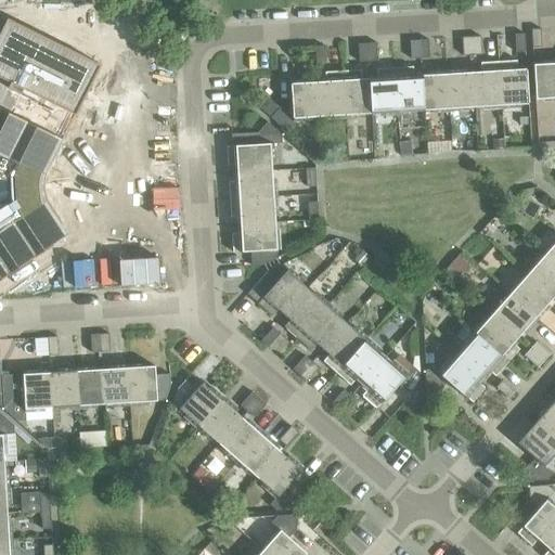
[(0,278),(68,234),(49,205),(47,202),(46,198),(44,195),(43,192),(43,189),(43,184),(43,181),(44,178),(46,175),(47,171),(100,65),(7,18),(0,30),(0,278)]
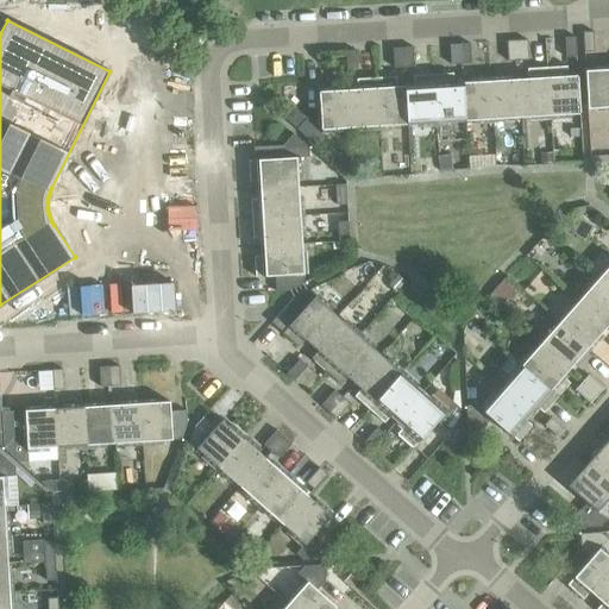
[(582,32),(583,52),(594,52),(592,32),(582,32)]
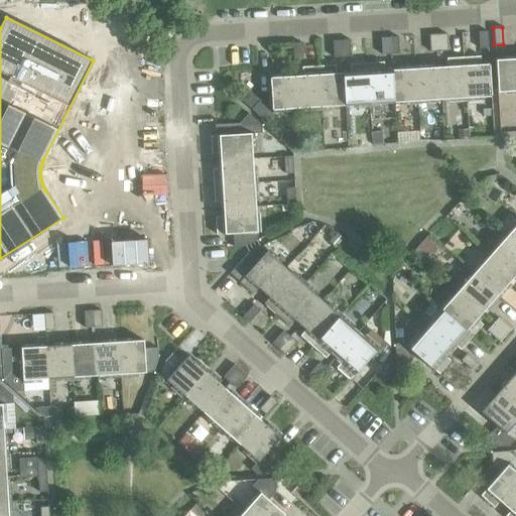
[(478,32),(479,49),(487,48),(486,32),(478,32)]
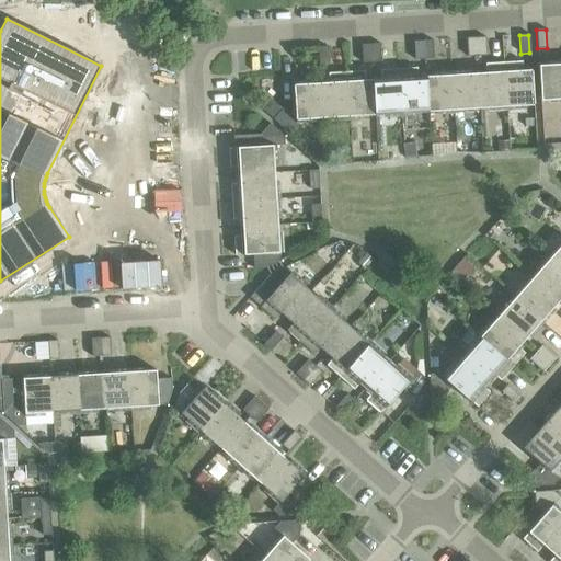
[(484,37),(476,38),(477,56),(485,56),(484,37)]
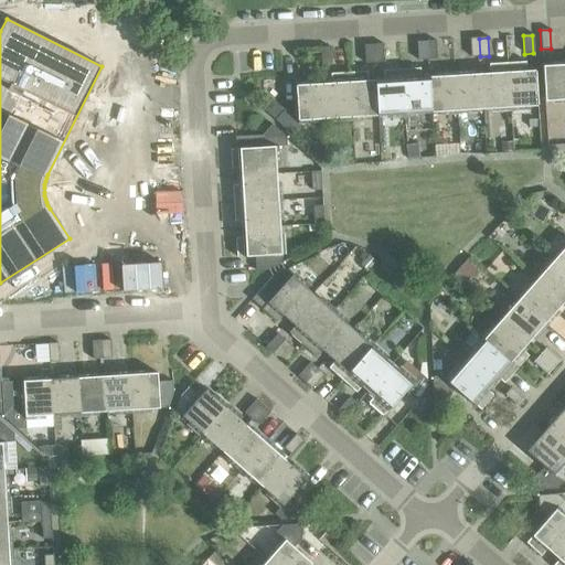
[(480,56),(479,39),(469,39),(470,57),(480,56)]
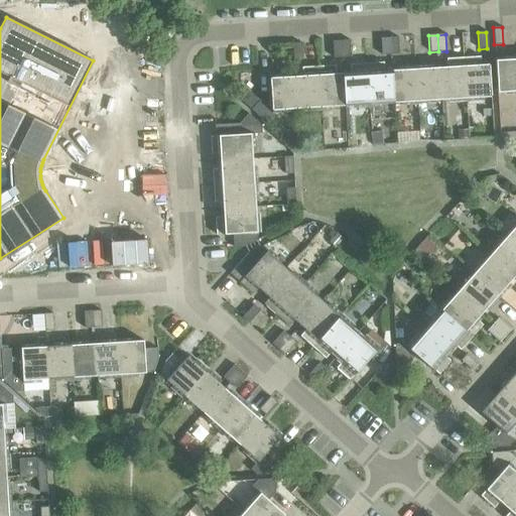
[(397,37),(389,38),(390,54),(398,54),(397,37)]
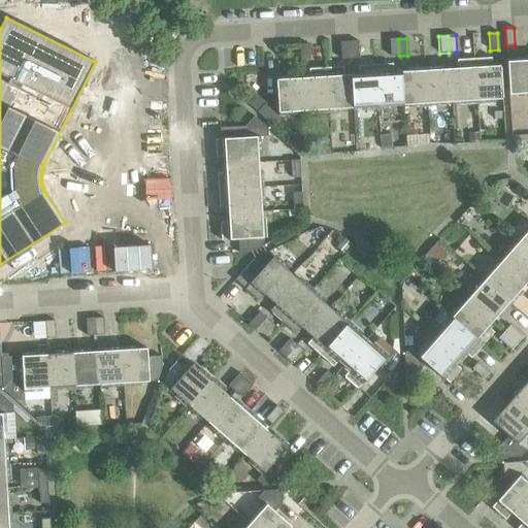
[(399,56),(398,39),(389,39),(390,57),(399,56)]
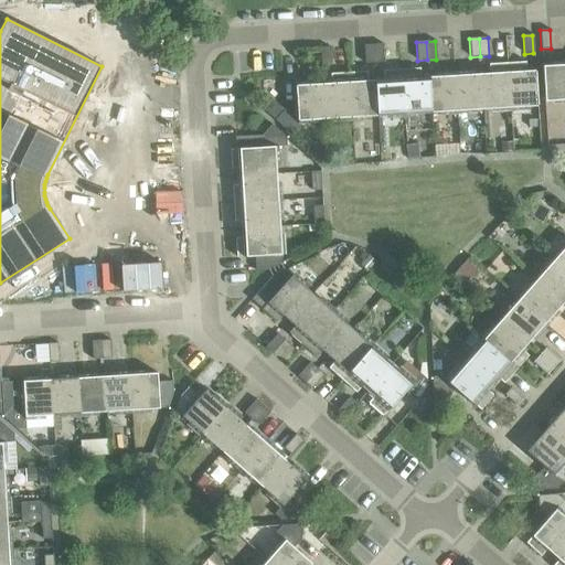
[(374,63),(373,44),(363,45),(364,64),(374,63)]
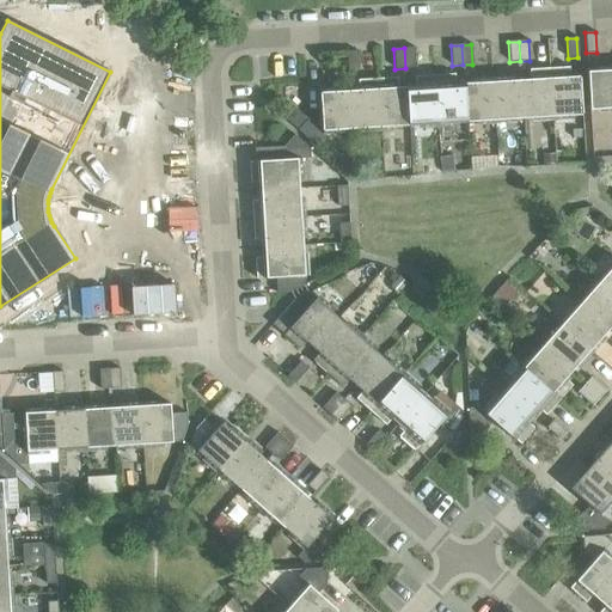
[(414,48),(404,48),(405,68),(416,68),(414,48)]
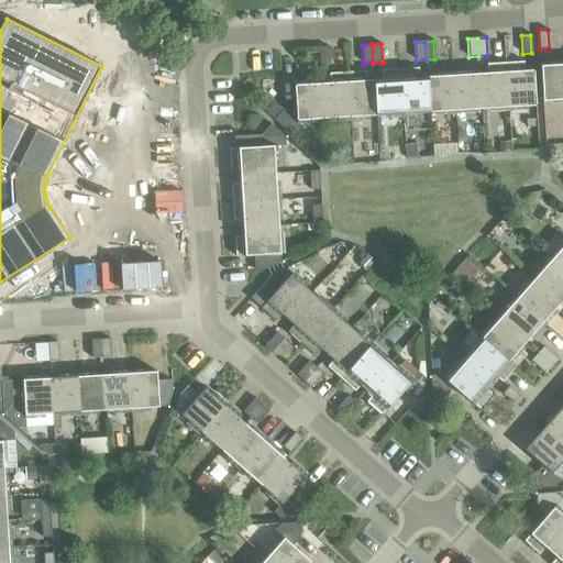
[(329,66),(328,47),(319,47),(320,66),(329,66)]
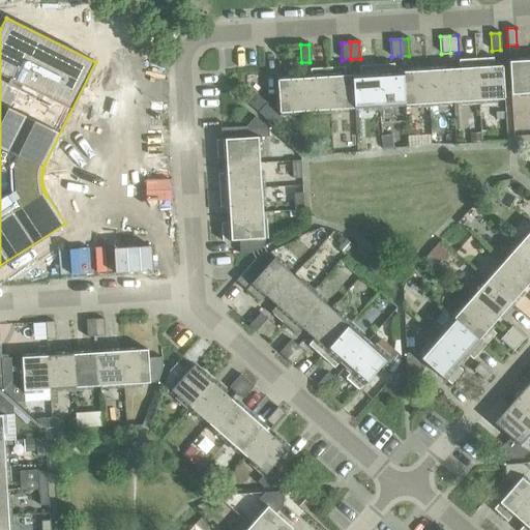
[(493,58),(475,59),(478,101),(504,99),(501,66),(493,66),(493,58)]
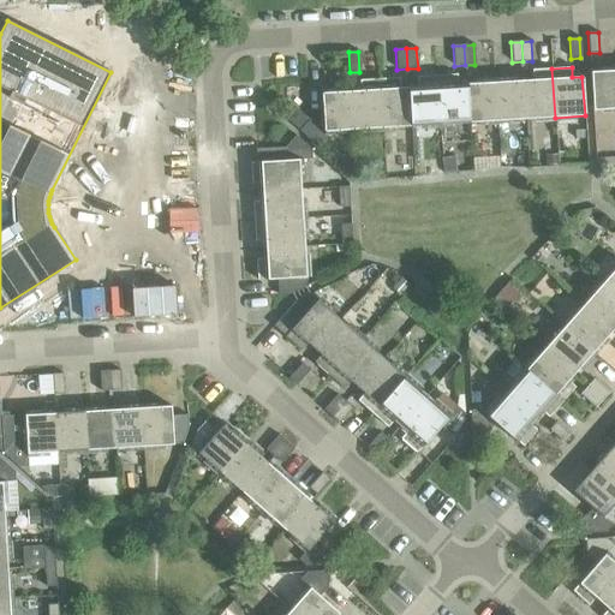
[(532,79),(524,81),(526,119),(555,118),(551,69),(531,70),(532,79)]
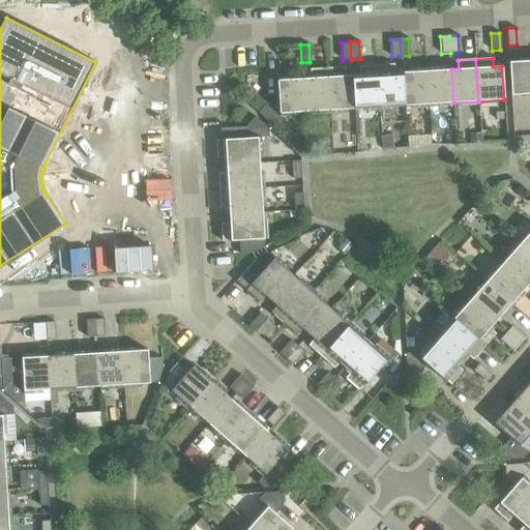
[(529,93),(529,60),(508,62),(510,95),(529,93)]
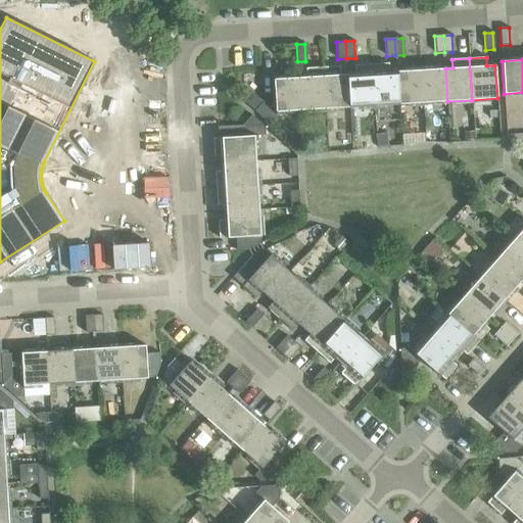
[(388,63),(371,64),(374,106),(398,104),(396,72),(389,72),(388,63)]
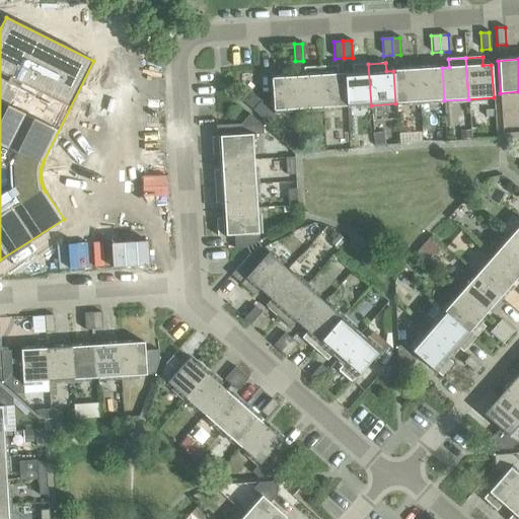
[(352,73),(345,74),(347,106),(371,105),(368,64),(352,65),(352,73)]
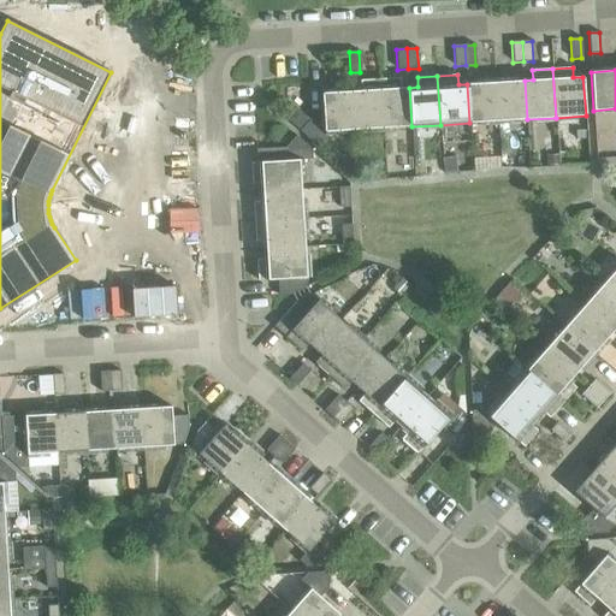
[(400,78),(379,80),(383,129),(412,126),(409,88),(401,88),(400,78)]
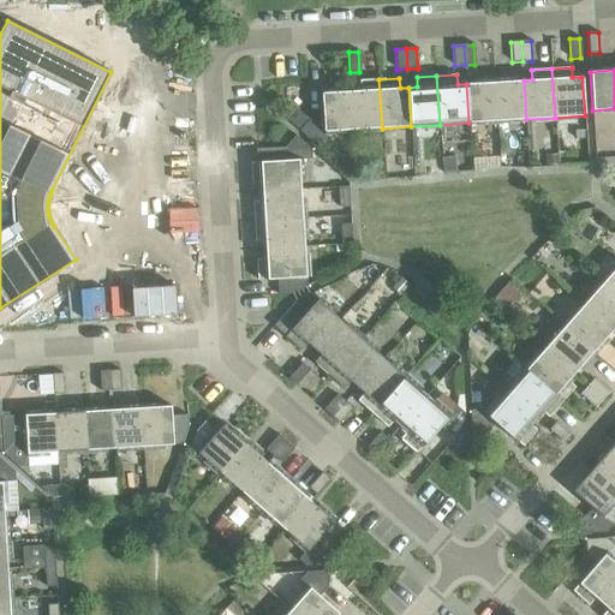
[(359,90),(351,91),(353,130),(382,129),(378,79),(359,81),(359,90)]
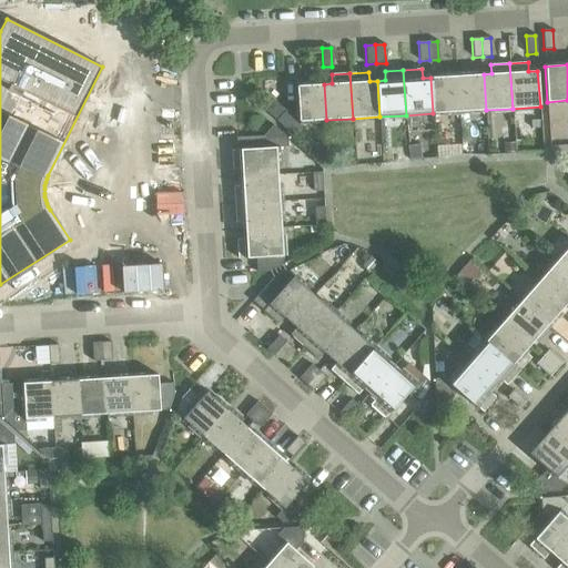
[(484,74),(457,75),(459,112),(486,110),(484,74)]
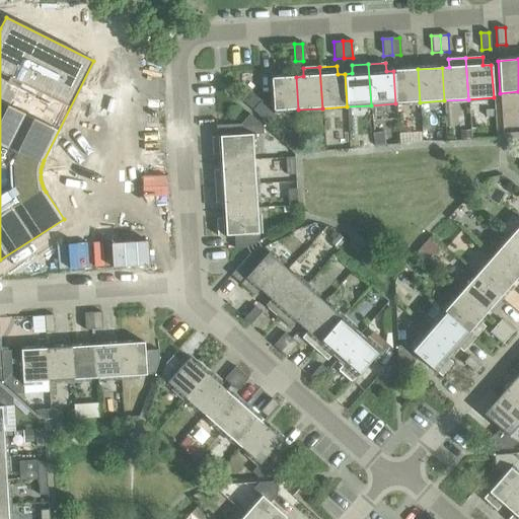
[(418,69),(393,71),(395,103),(420,102),(418,69)]
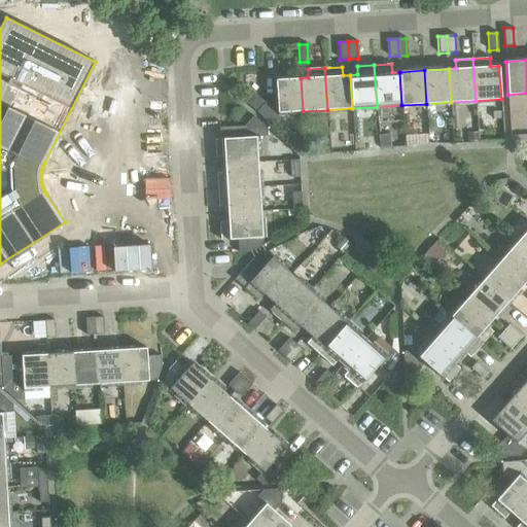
[(303,111),(301,78),(275,79),(276,102),(266,102),(256,112),(270,125),(278,124),(277,113),(303,111)]
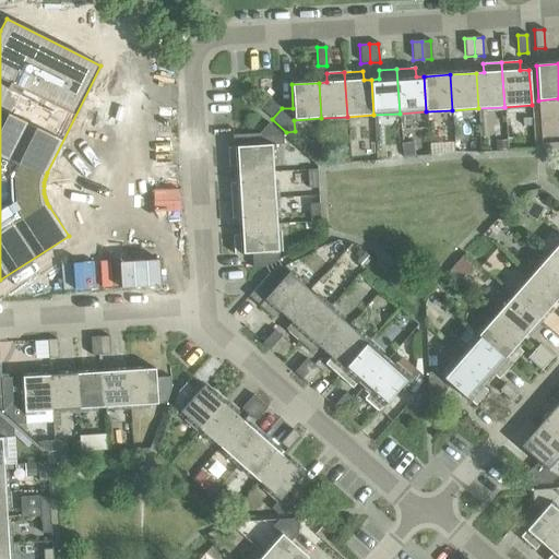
[(237,167),(238,175),(273,173),(271,145),(283,145),(283,135),(269,123),(259,134),(260,146),(227,147),(228,167),(237,167)]
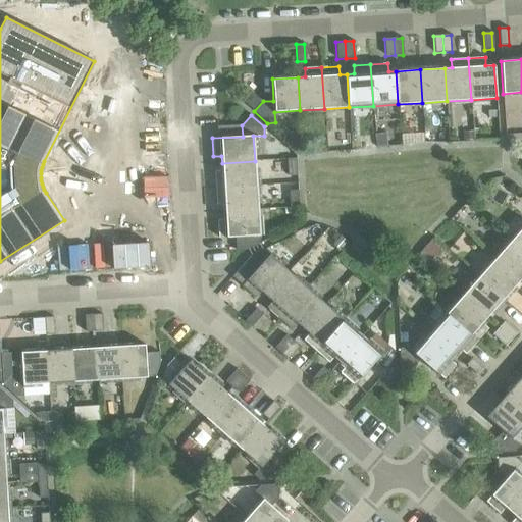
[(473,133),(462,133),(463,141),(473,141),(473,133)]
